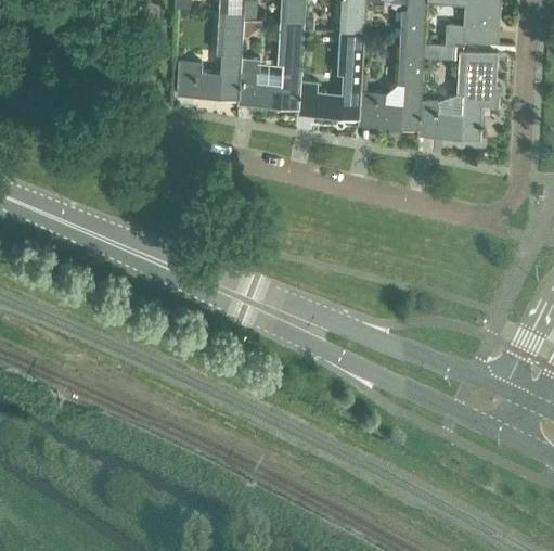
[(218,0),(218,12),(242,13),(242,0),(218,0)]
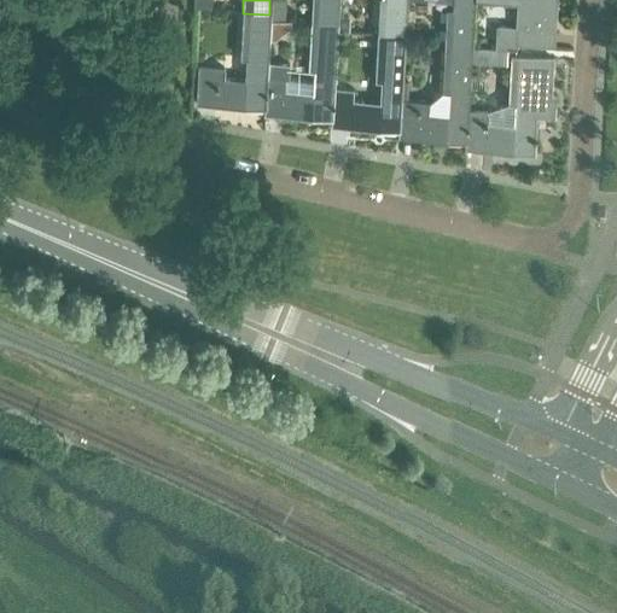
[(312,0),(310,24),(336,25),(336,0),(312,0)]
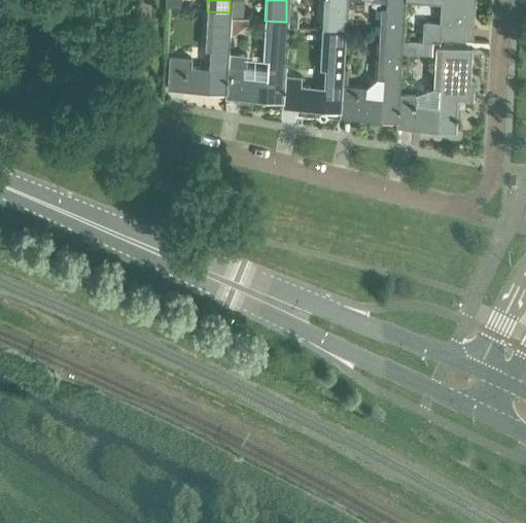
[(327,0),(328,1),(322,1),(322,4),(320,30),(344,31),(346,3),(345,0),(327,0)]
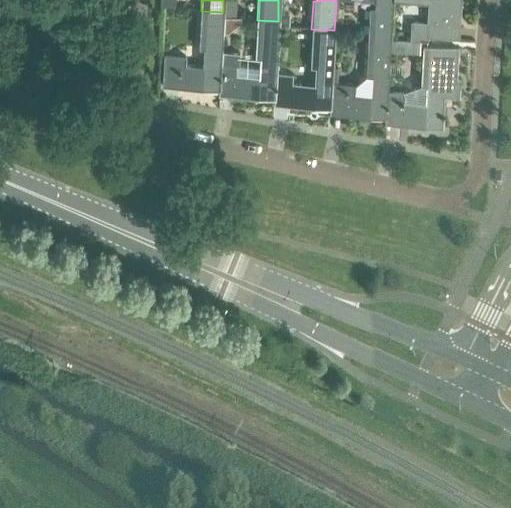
[(335,0),(336,3),(352,4),(352,0),(374,0),(374,5),(374,10),(370,10),(368,38),(389,40),(391,4),(391,2),(391,0),(335,0)]
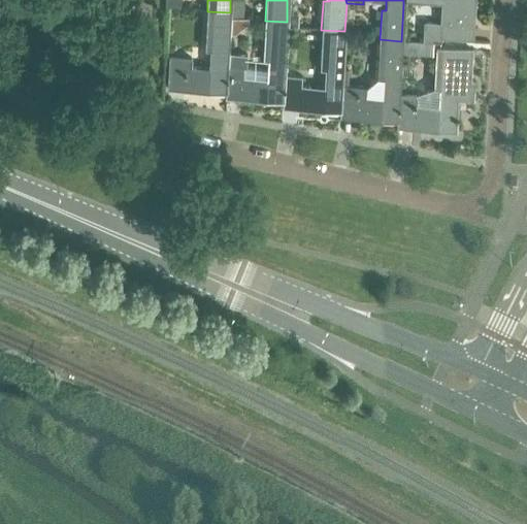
[(403,0),(403,2),(442,4),(442,7),(441,27),(423,26),(422,44),(440,45),(440,40),(471,42),(473,0),(403,0)]
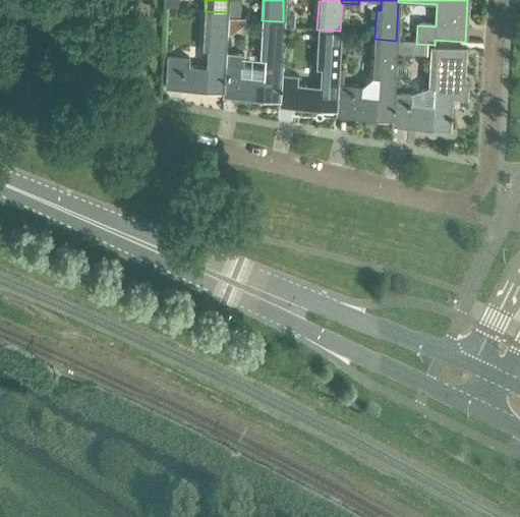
[(189,93),(222,94),(224,56),(227,12),(205,11),(201,51),(200,69),(187,68),(188,59),(167,58),(165,84),(189,85),(189,93)]
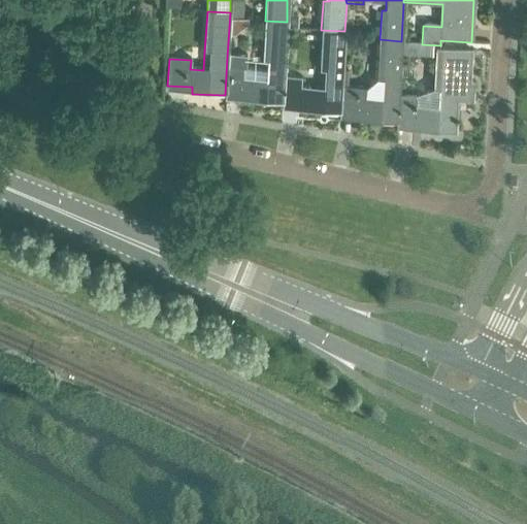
[(288,19),(288,28),(297,28),(297,19),(288,19)]
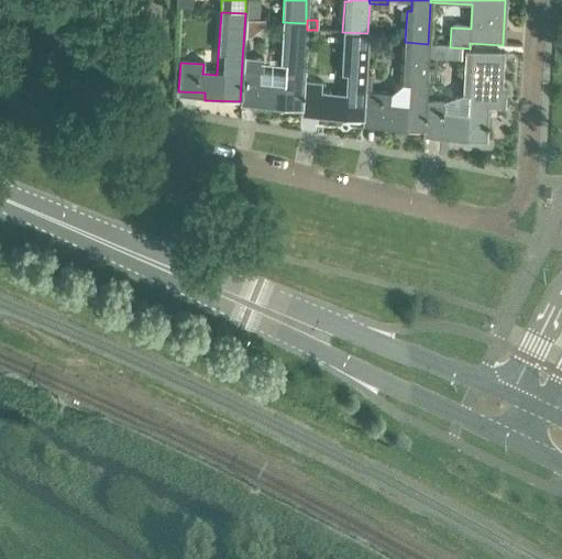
[(241,85),(240,101),(266,103),(266,110),(300,112),(302,85),(306,23),(283,22),(281,68),(285,68),(285,76),(262,75),(263,62),(242,61),(241,85)]
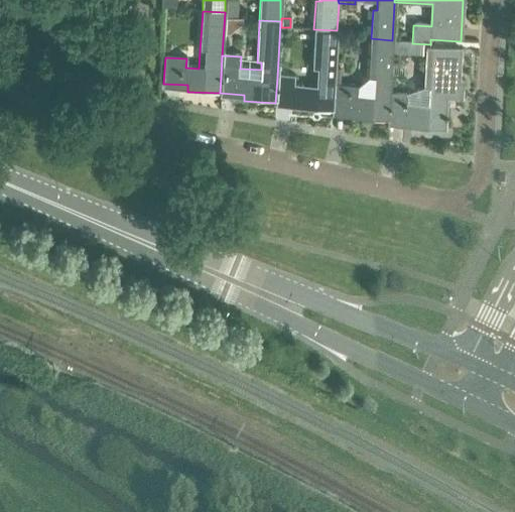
[(300,110),(332,112),(334,87),(337,30),(313,29),(311,72),(292,79),(277,78),(275,103),(300,104),(300,110)]
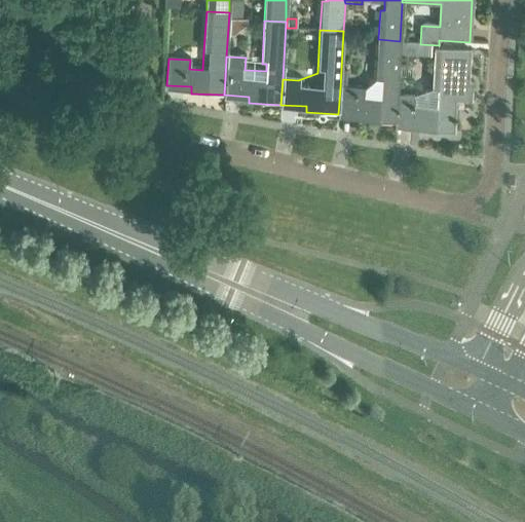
[(363,122),(395,124),(397,98),(396,98),(400,41),(378,39),(376,83),(365,89),(340,88),(338,114),(363,115),(363,122)]
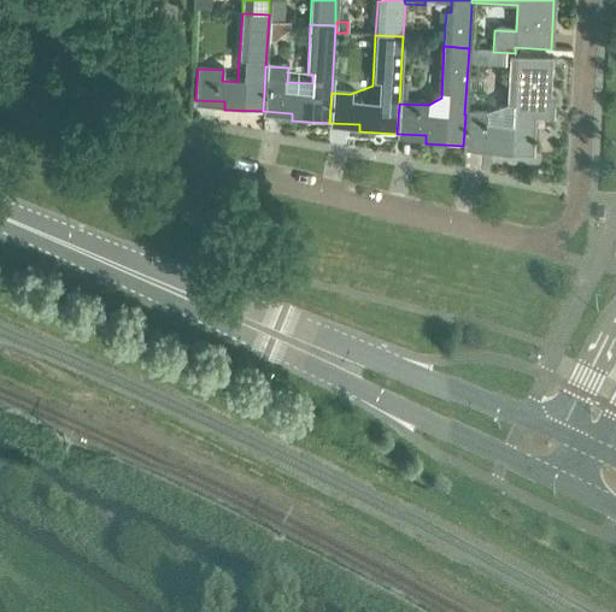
[(494,52),(493,66),(505,68),(505,53),(494,52)]
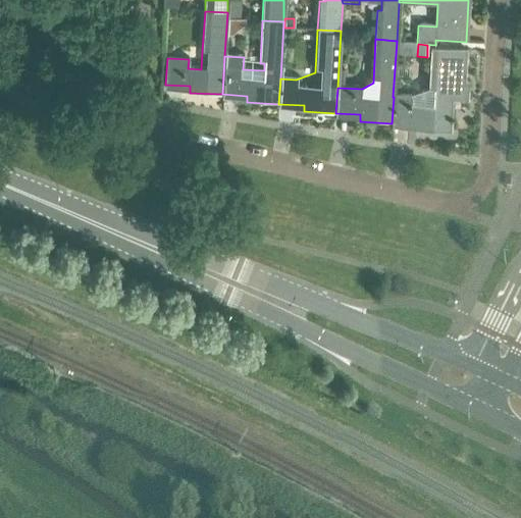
[(394,97),(392,123),(416,124),(416,131),(450,133),(451,123),(452,123),(452,118),(451,118),(452,101),(467,102),(468,84),(464,84),(466,52),(431,50),(429,92),(415,98),(394,97)]
